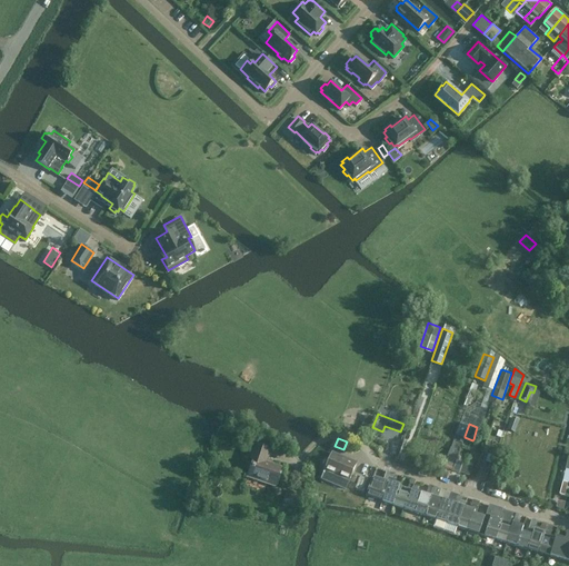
[(269,449),(270,448),(256,443),(251,456),(253,457),(250,466),(249,466),(247,474),(248,474),(247,475),(275,484),(280,466),(266,460),(268,455),(267,455),(269,449)]
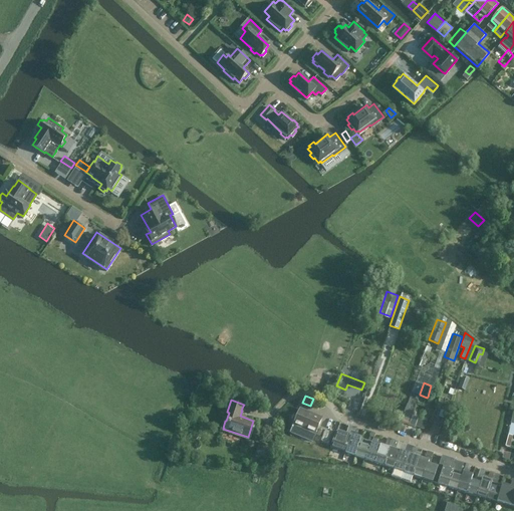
[(401,417),(409,421),(416,404),(408,401),(401,417)]
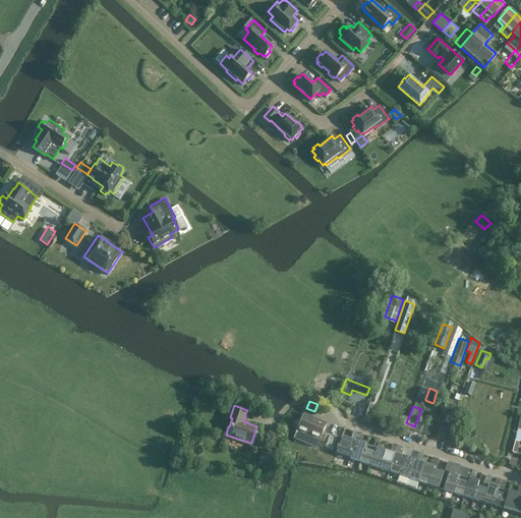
[(326,421),(304,412),(293,438),(315,447),(326,421)]
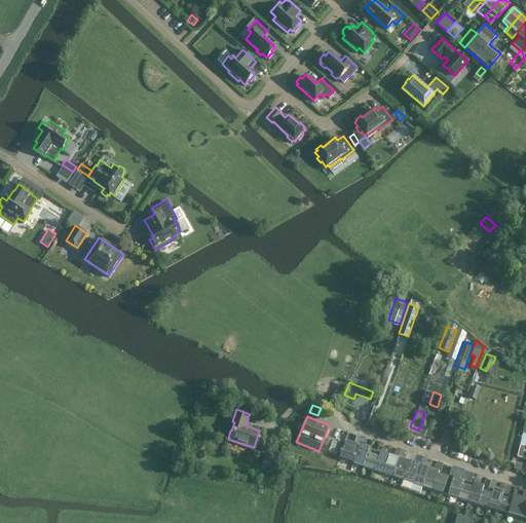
[(431,424),(428,436),(434,437),(437,426),(431,424)]
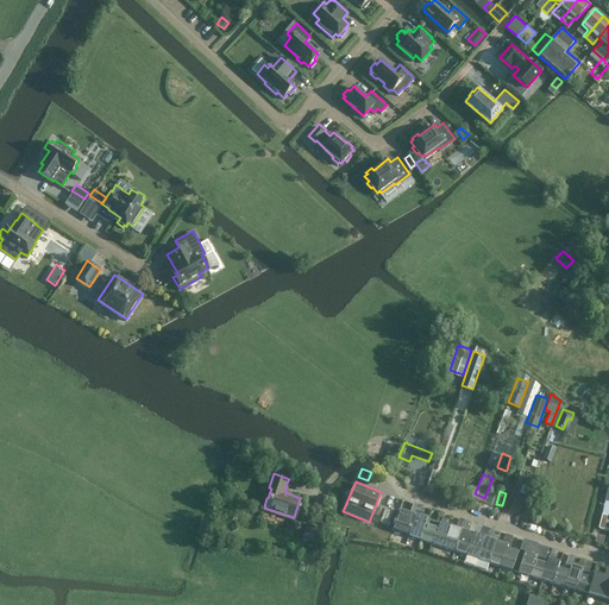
[(408,533),(415,514),(413,512),(415,508),(420,509),(421,505),(421,504),(413,500),(409,511),(399,508),(391,528),(397,529),(408,533)]
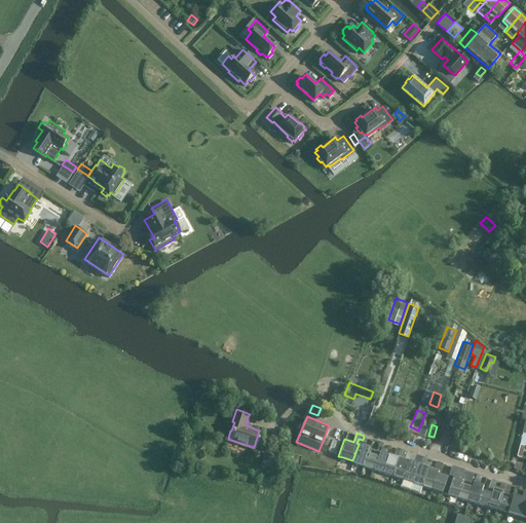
[(363,464),(369,447),(370,444),(365,443),(367,438),(364,437),(363,440),(359,439),(357,443),(359,444),(352,460),(363,464)]
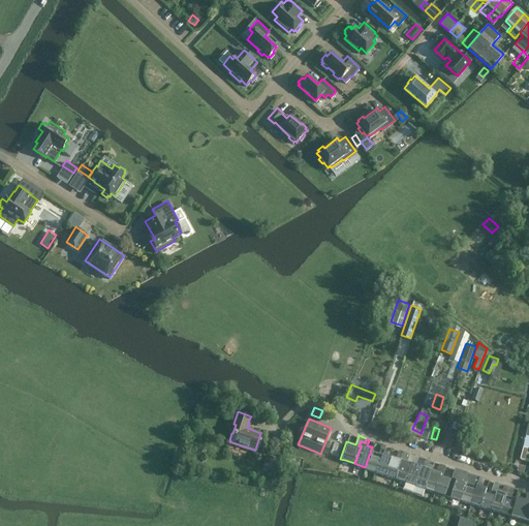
[(335,441),(330,452),(336,455),(341,443),(335,441)]
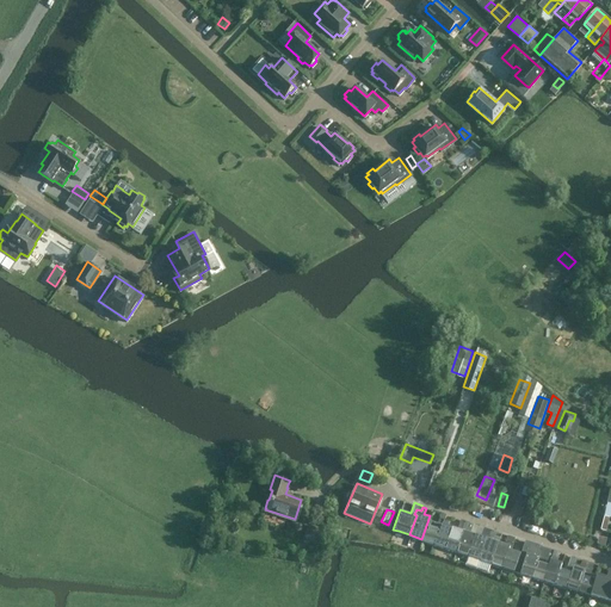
[(445,547),(451,527),(446,525),(448,520),(444,519),(439,516),(438,521),(440,522),(433,543),(445,547)]
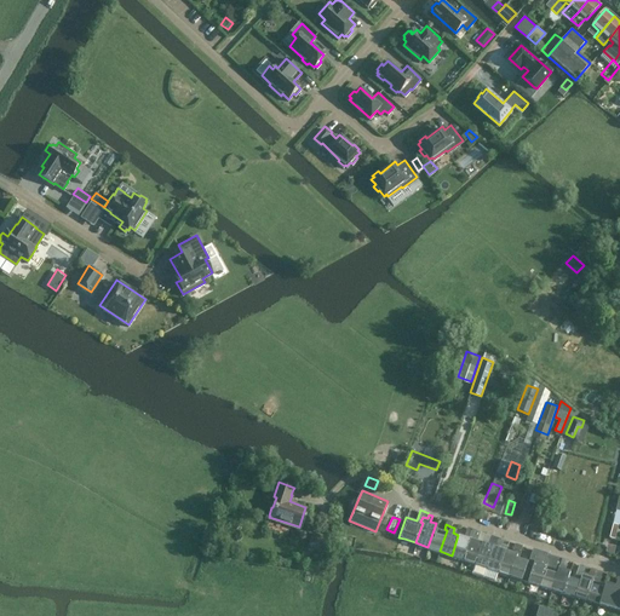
[(447,530),(445,529),(435,527),(428,547),(440,551),(447,530)]
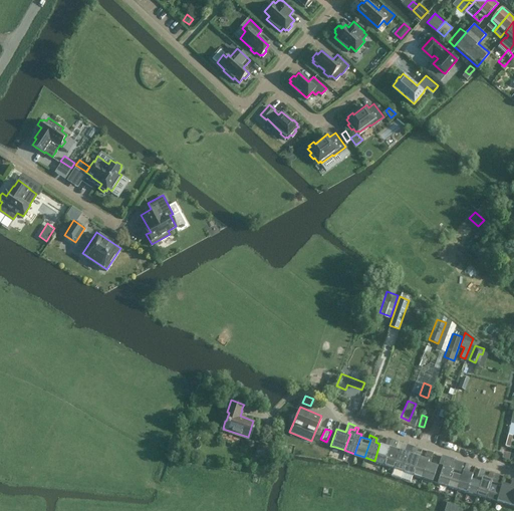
[(383,464),(390,447),(388,446),(390,442),(394,444),(395,439),(391,437),(391,438),(388,437),(384,445),(379,444),(374,461),(383,464)]
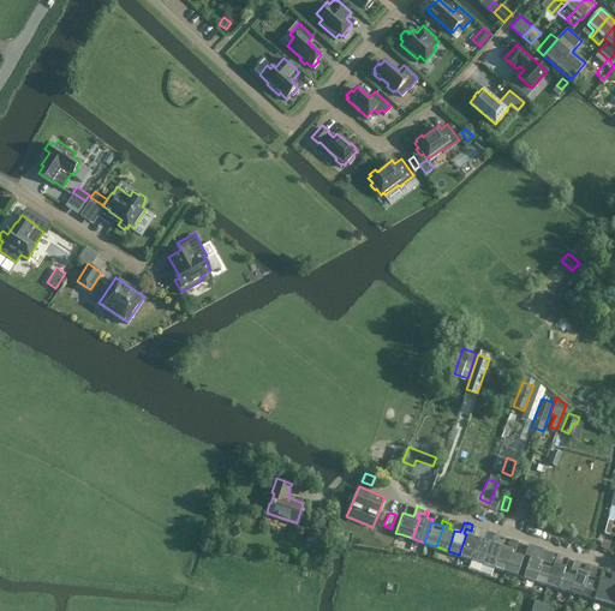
[(471,558),(478,538),(472,535),(476,526),(472,525),(471,531),(466,528),(464,533),(466,534),(459,555),(471,558)]
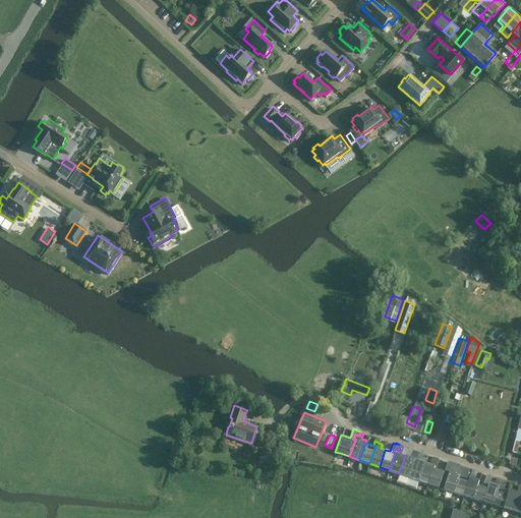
[(261,456),(270,460),(273,451),(264,447),(261,456)]
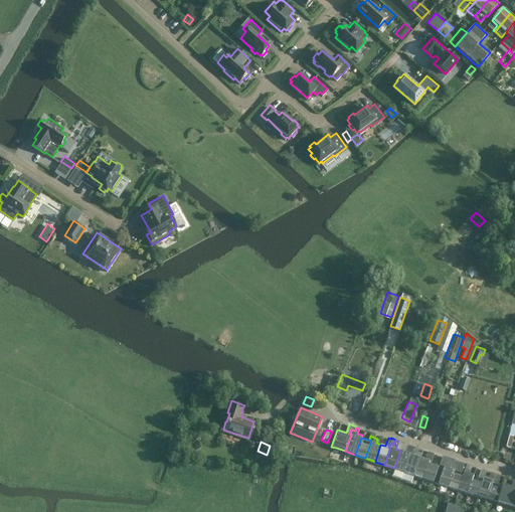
[(401,478),(410,454),(407,453),(408,449),(413,451),(414,446),(407,444),(404,452),(400,451),(394,468),(392,474),(401,478)]
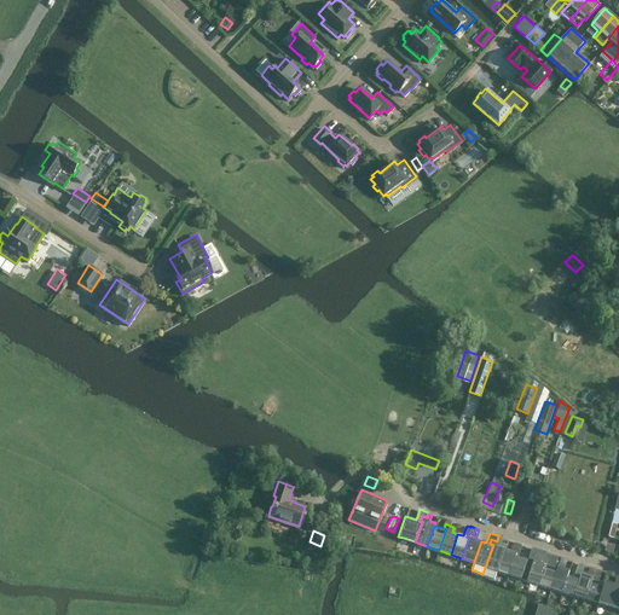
[(497,570),(504,549),(507,544),(501,541),(502,537),(498,535),(497,541),(491,539),(490,544),(493,545),(482,574),(495,578),(497,570)]
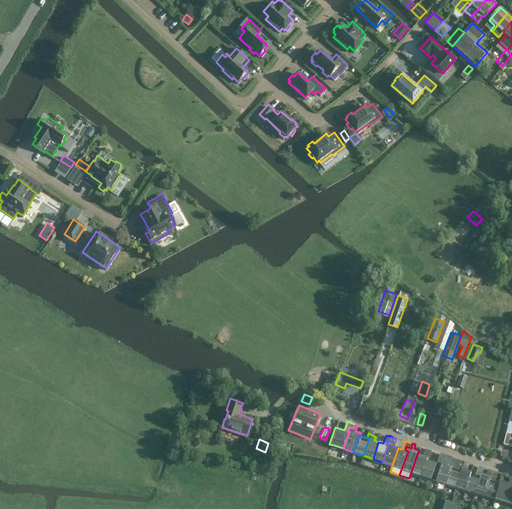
[(446,483),(454,457),(452,456),(449,465),(444,464),(447,455),(440,452),(437,461),(439,462),(437,467),(435,466),(431,478),(446,483)]
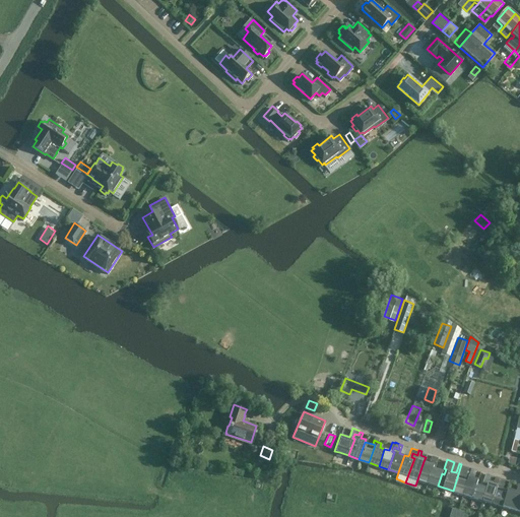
[(428,482),(434,465),(431,464),(424,461),(417,479),(428,482)]
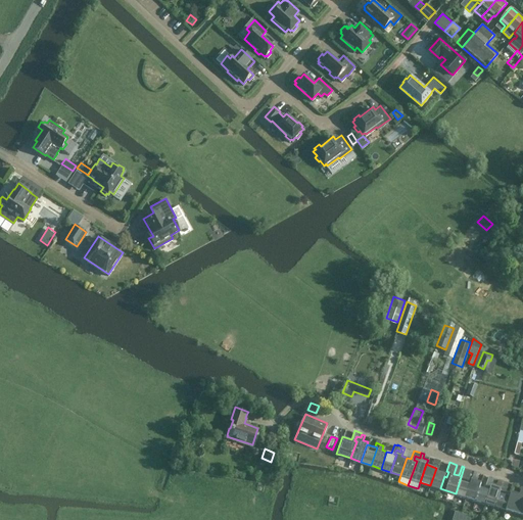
[(437,471),(439,465),(434,464),(433,467),(436,468),(430,485),(440,488),(444,476),(444,474),(437,471)]
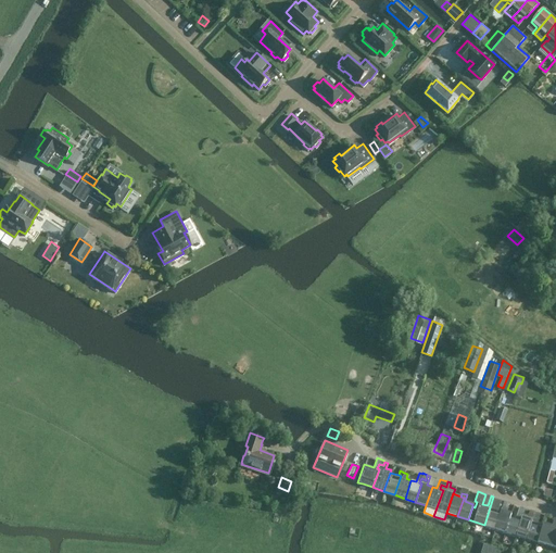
[(494,528),(503,502),(494,499),(495,497),(493,497),(484,525),(494,528)]
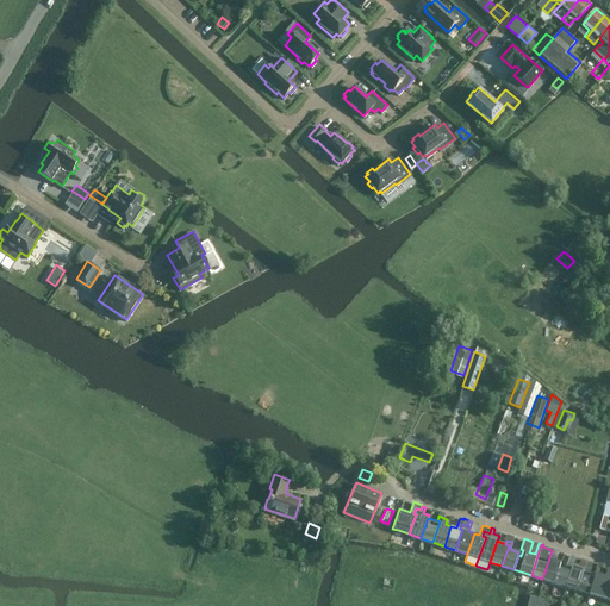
[(554,582),(559,564),(561,560),(555,558),(558,549),(552,548),(552,550),(542,579),(554,582)]
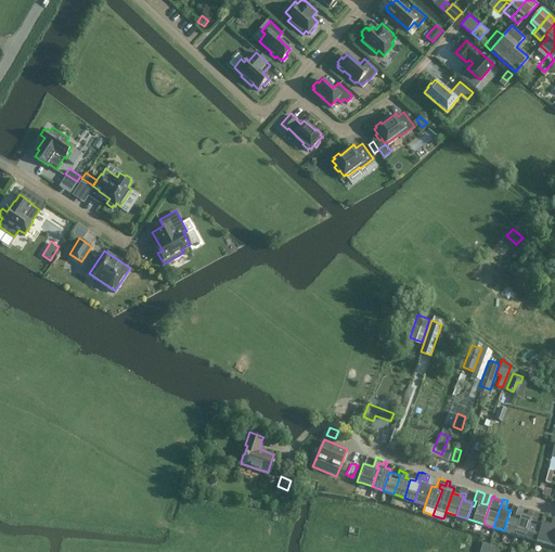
[(514,534),(521,512),(524,505),(518,504),(515,516),(508,514),(504,530),(514,534)]
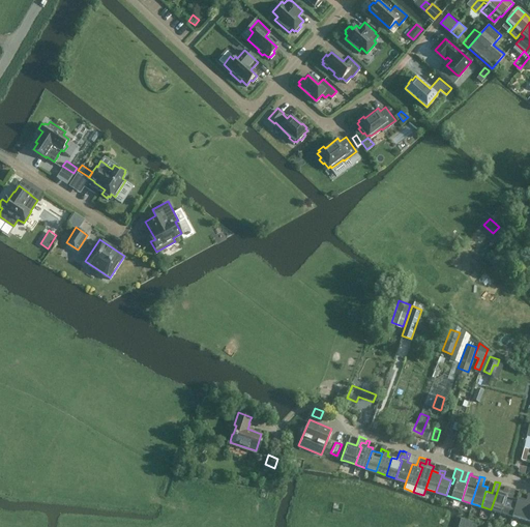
[(502,513),(510,486),(507,486),(506,490),(502,490),(498,489),(491,509),(502,513)]
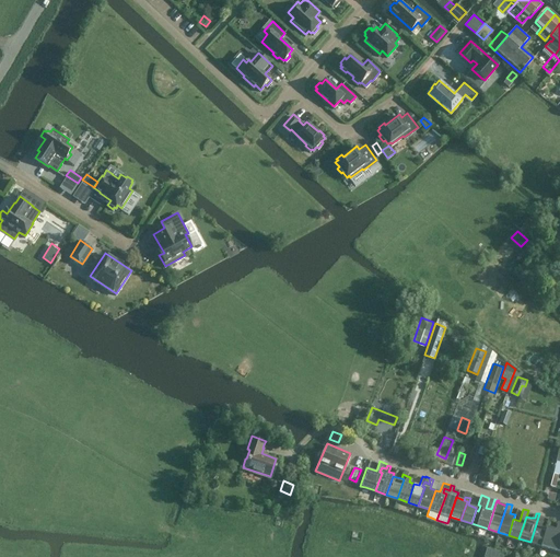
[(540,545),(546,530),(545,530),(546,526),(541,524),(545,515),(539,513),(531,542),(540,545)]
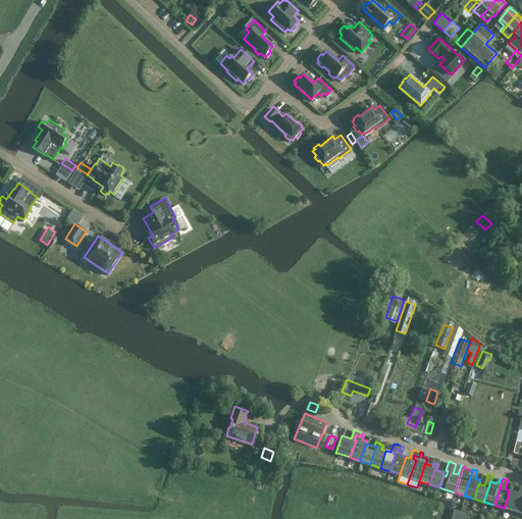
[(521,485),(520,485),(520,487),(518,494),(511,490),(510,490),(505,508),(521,513),(521,485)]
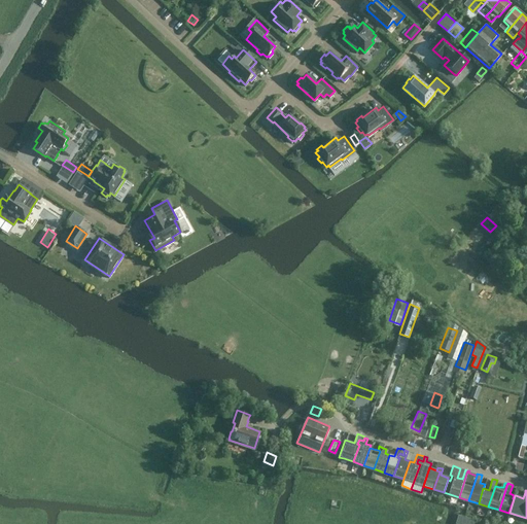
[(472,523),(475,518),(458,514),(456,523),(460,523),(472,523)]
